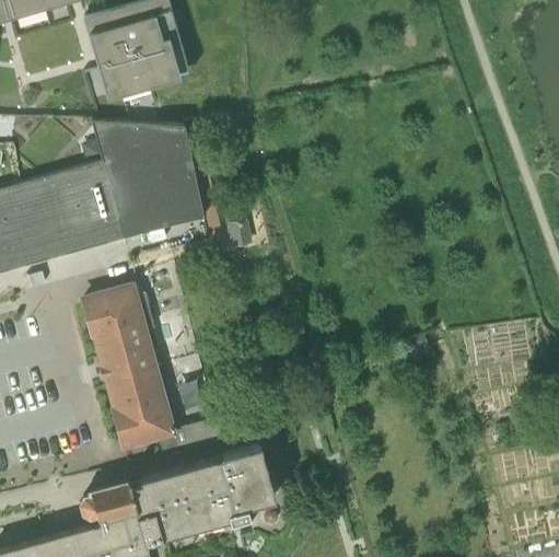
[(0,22),(77,0),(0,0),(0,22)]
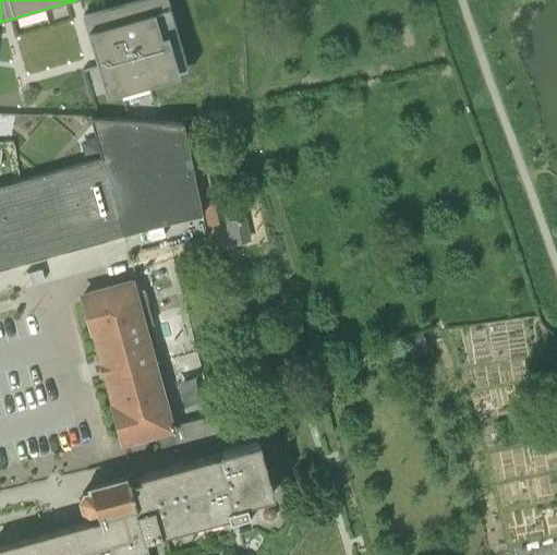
[(142,0),(83,17),(87,32),(85,33),(96,68),(82,72),(82,74),(98,69),(107,98),(183,75),(160,0),(142,0)]
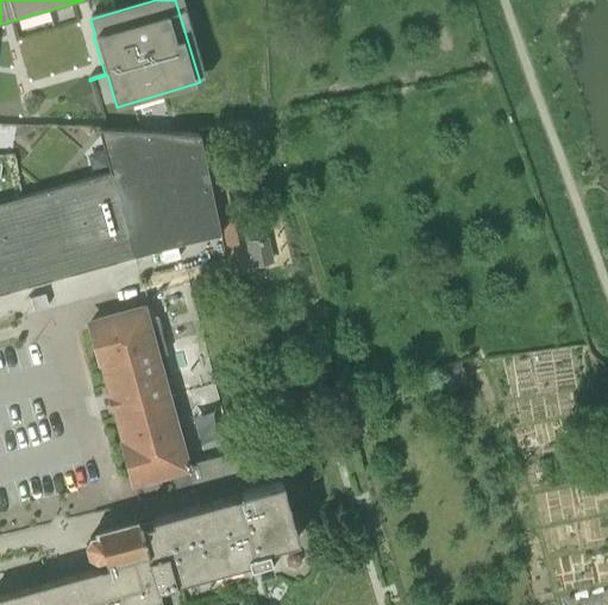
[(0,296),(219,235),(211,191),(204,161),(199,137),(99,132),(111,174),(0,205),(0,296)]
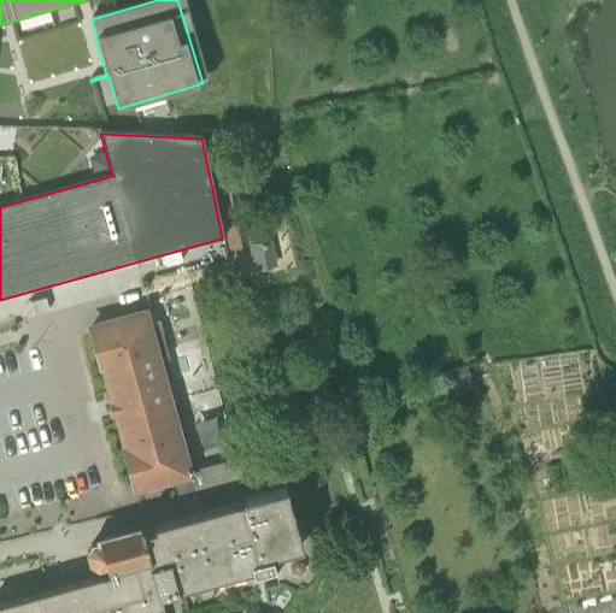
[(106,171),(104,155),(88,159),(91,174),(106,171)]
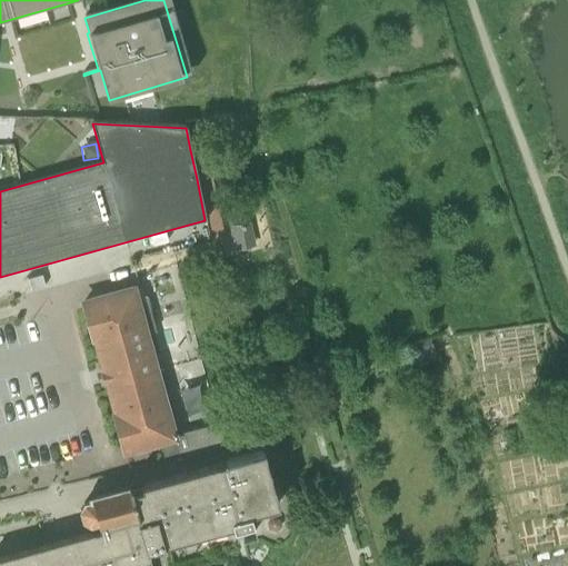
[(197,179),(210,176),(205,148),(190,150),(197,179)]
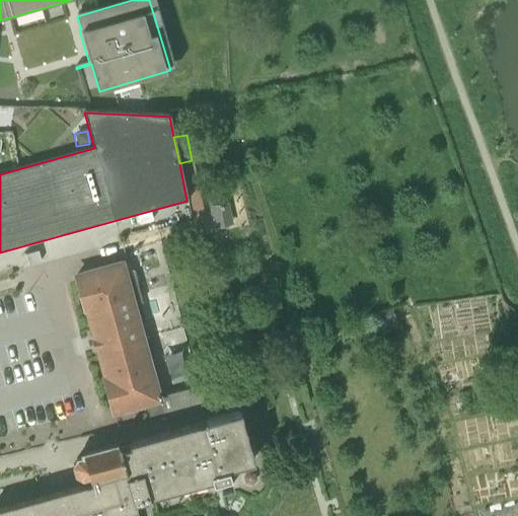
[(229,206),(234,225),(248,221),(243,203),(242,203),(240,194),(228,197),(230,205),(229,206)]
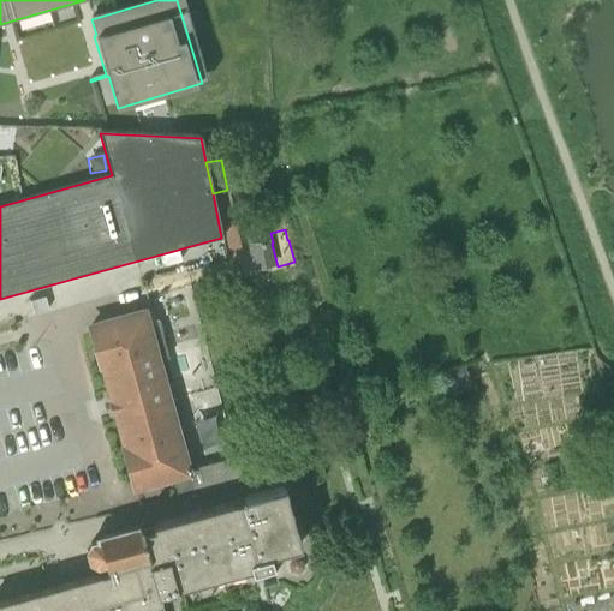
[(43,298),(29,303),(30,310),(33,316),(48,311),(43,298)]
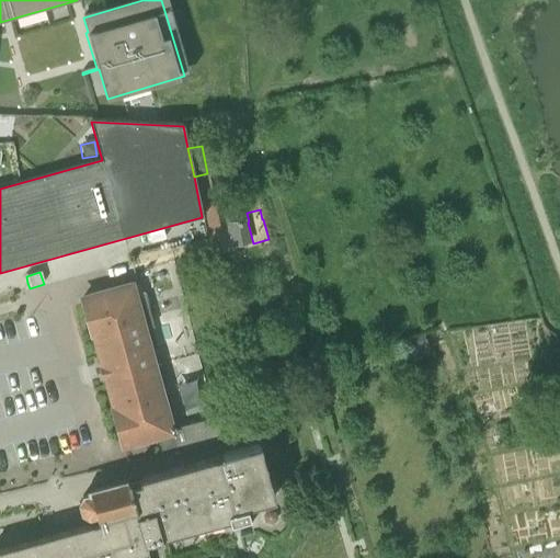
[(132,296),(129,287),(81,300),(91,337),(93,336),(113,410),(112,410),(122,446),(157,436),(161,456),(220,441),(214,419),(176,429),(164,387),(166,387),(160,366),(152,367),(148,351),(156,349),(150,329),(152,329),(143,294),(132,296)]
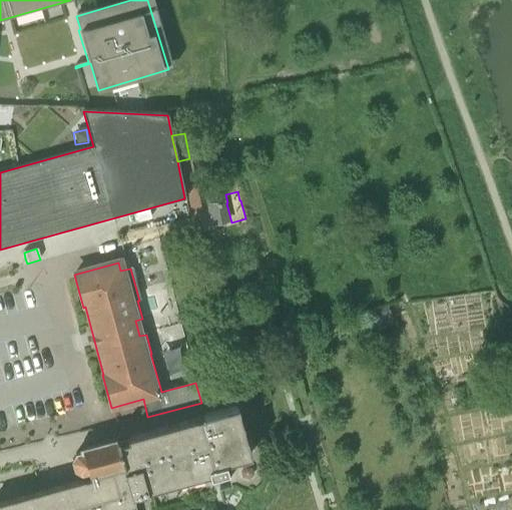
[(117,509),(134,505),(132,496),(209,475),(212,486),(229,482),(224,464),(249,457),(236,408),(201,417),(201,416),(199,417),(199,418),(125,438),(126,442),(117,444),(116,440),(114,440),(114,441),(80,450),(81,453),(75,455),(71,461),(74,470),(81,475),(88,473),(90,480),(84,482),(84,481),(0,503),(0,509),(117,509)]
